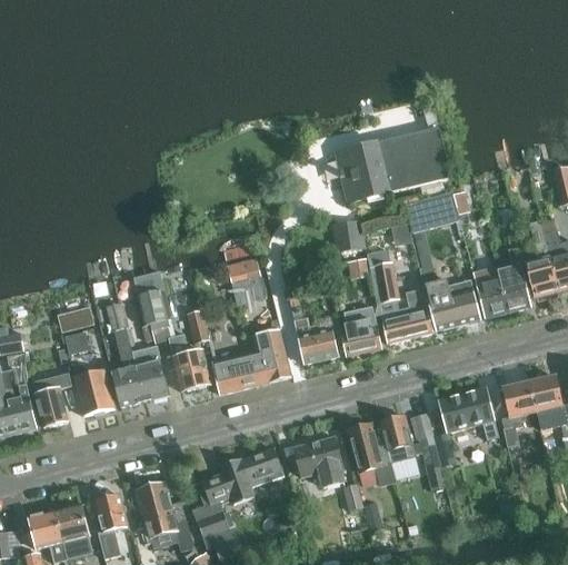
[(435,105),(422,108),(424,112),(427,125),(435,122),(439,121),(435,105)]
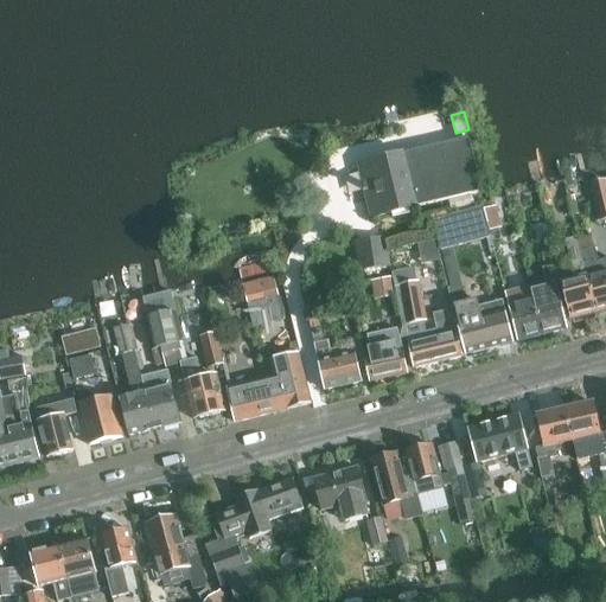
[(467,134),(402,151),(415,204),(480,187),(467,134)]
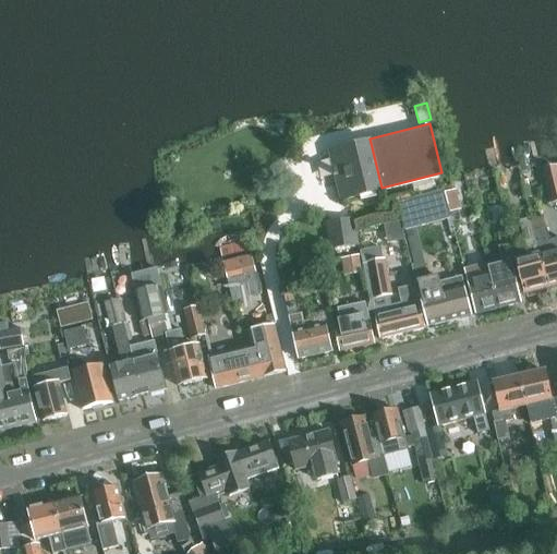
[(382,188),(370,139),(328,148),(334,167),(331,168),(334,173),(335,172),(340,197),(382,188)]
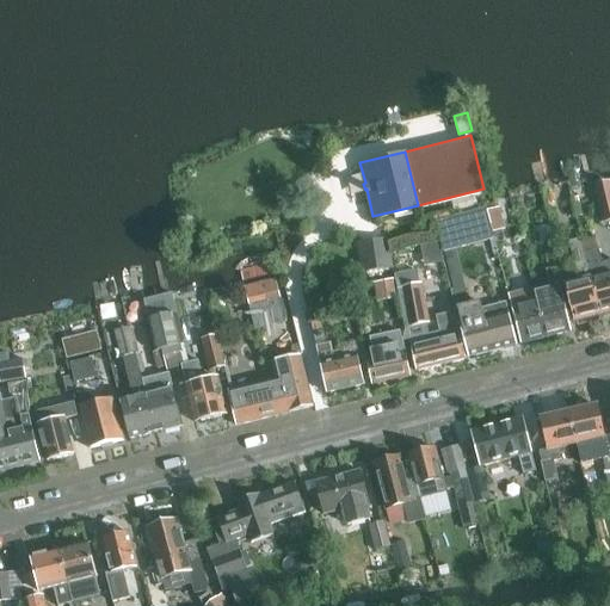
[(609,217),(609,183),(596,187),(604,220),(609,217)]
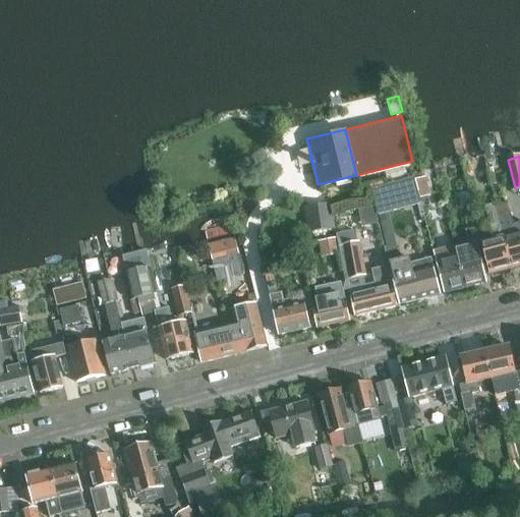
[(424,174),(414,176),(418,195),(429,193),(424,174)]
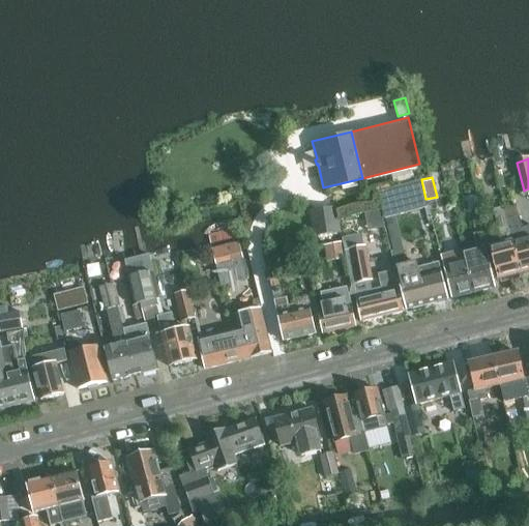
[(419,178),(403,182),(409,209),(427,204),(423,193),(419,178)]
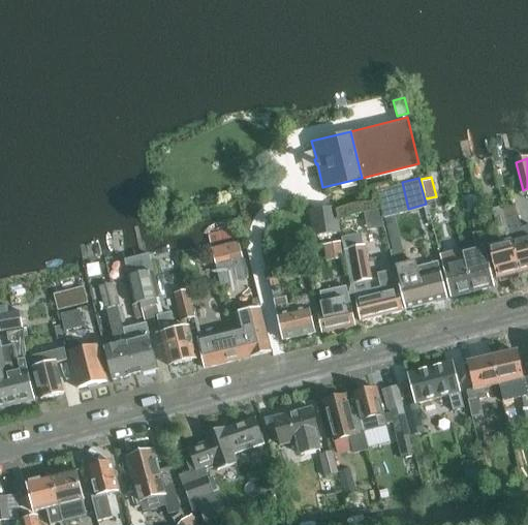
[(402,182),(375,189),(379,204),(382,215),(393,213),(408,209),(402,182)]
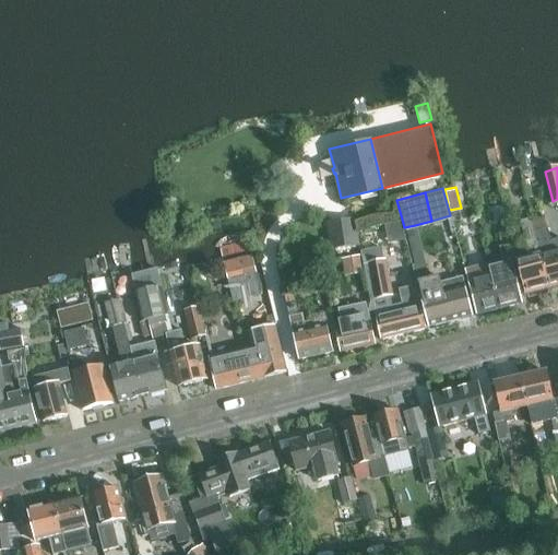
[(539,252),(533,227),(531,215),(520,219),(529,255),(515,258),(524,291),(527,291),(529,295),(542,291),(541,287),(548,285),(541,251),(539,252)]
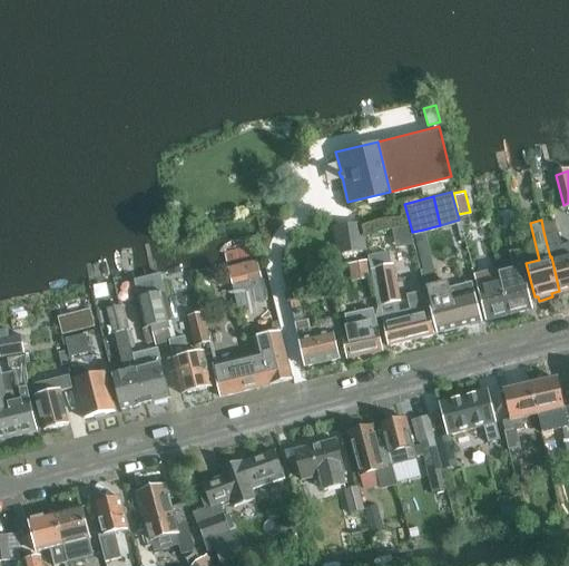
[(365,246),(361,221),(333,225),(337,251),(365,246)]
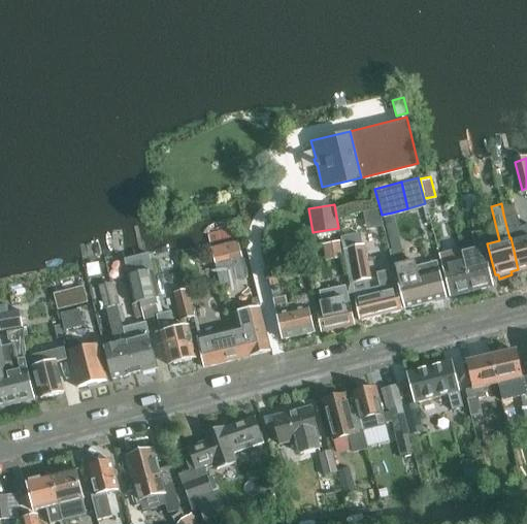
[(509,238),(511,237),(518,269),(526,266),(526,222),(520,224),(517,211),(503,215),(509,238)]
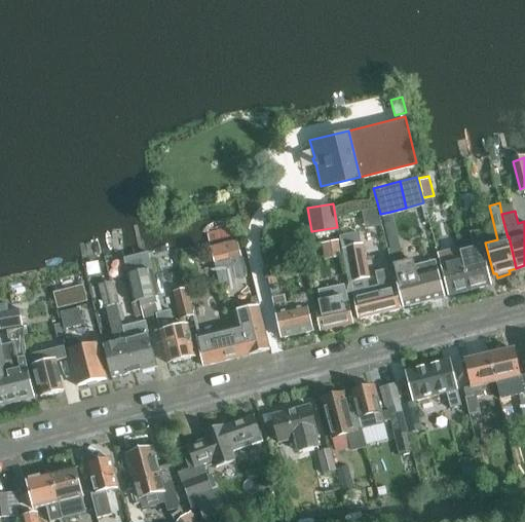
[(390,212),(380,214),(395,277),(403,305),(423,299),(414,262),(412,257),(404,260),(390,212)]
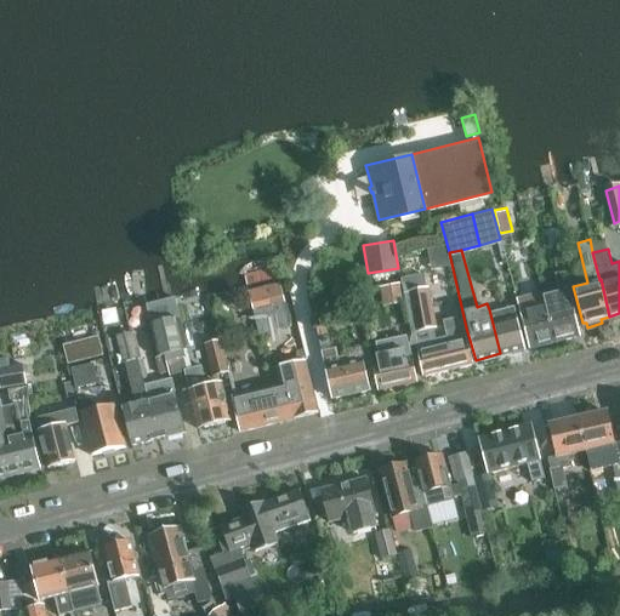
[(558,285),(541,290),(555,340),(580,332),(567,281),(572,280),(568,268),(555,272),(558,285)]
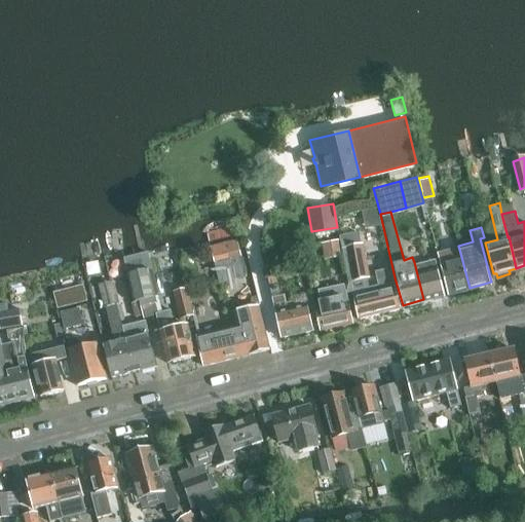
[(358,229),(338,234),(348,280),(345,291),(351,290),(359,320),(401,305),(394,278),(390,266),(375,269),(378,283),(368,285),(366,280),(366,275),(367,275),(358,229)]
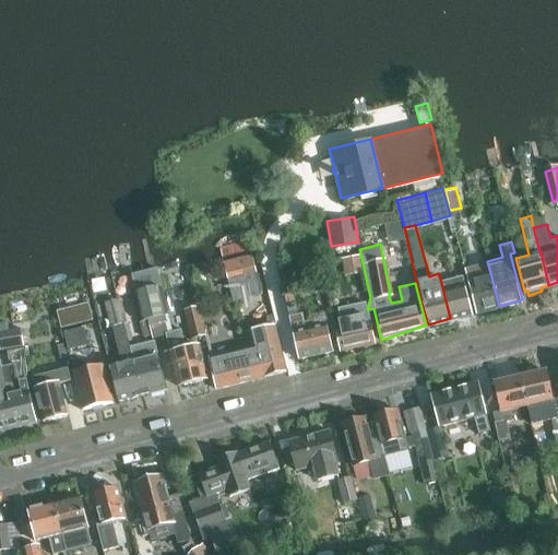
[(359,252),(341,256),(343,273),(363,270),(359,252)]
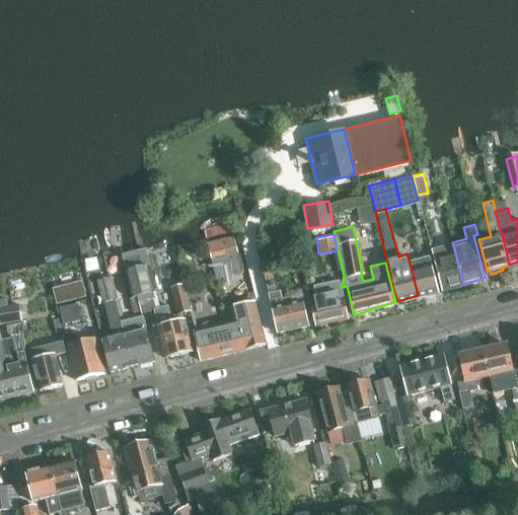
[(208,241),(216,276),(240,271),(235,248),(236,248),(233,235),(208,241)]
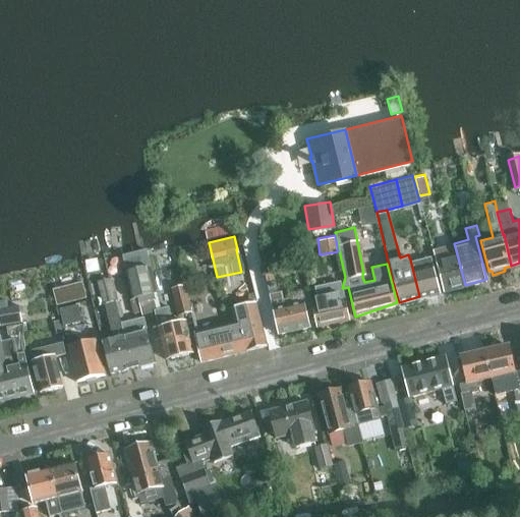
[(465,285),(454,243),(438,247),(441,260),(436,261),(444,290),(465,285)]
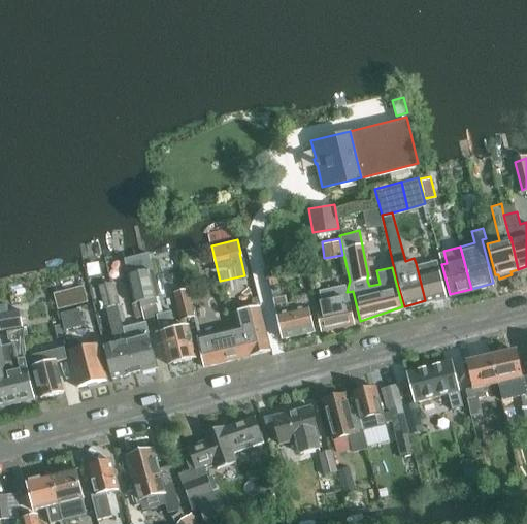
[(124,257),(133,301),(139,300),(159,295),(153,267),(152,267),(149,251),(124,257)]
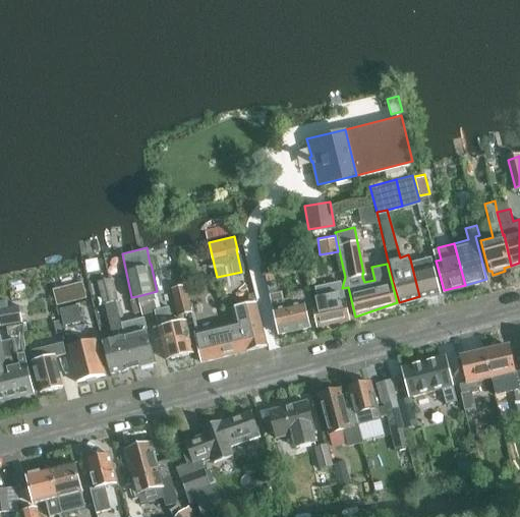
[(430,254),(410,260),(419,296),(440,291),(432,264),(430,254)]
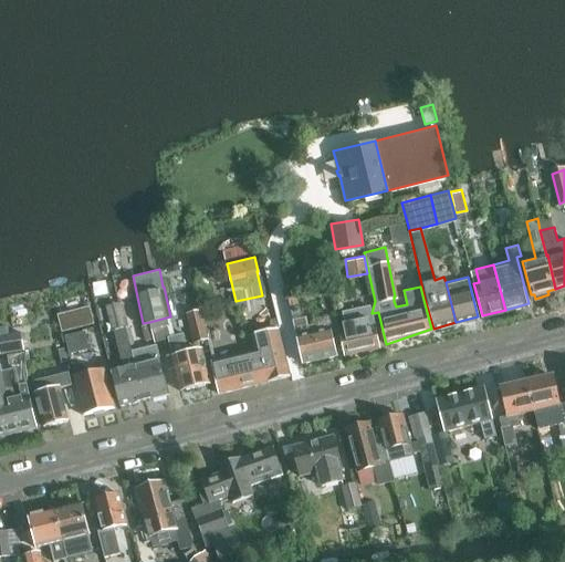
[(143,397),(131,350),(125,325),(128,324),(122,300),(104,303),(111,329),(113,328),(123,366),(111,370),(119,404),(143,397)]
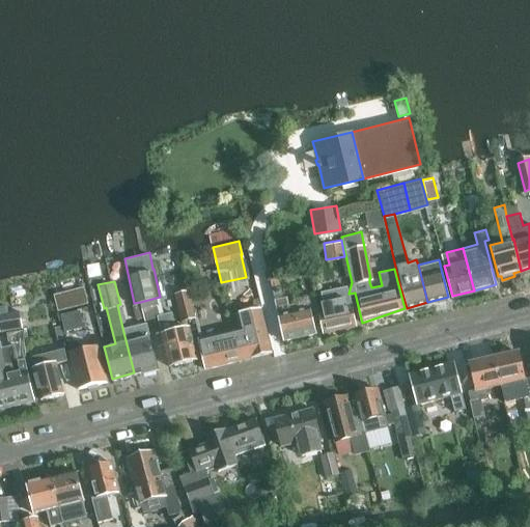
[(324,302),(316,304),(323,331),(356,324),(350,296),(349,294),(346,285),(321,290),(324,302)]
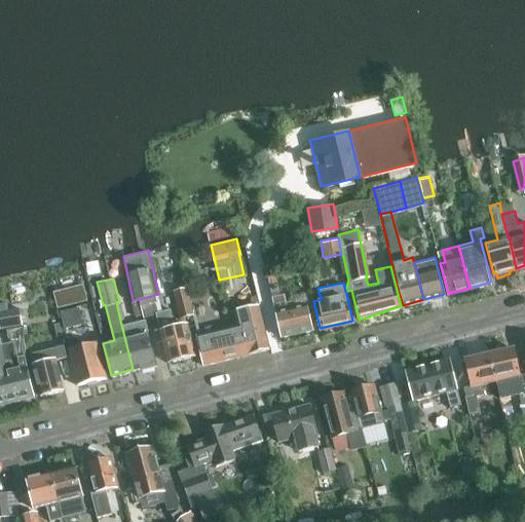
[(81,285),(50,293),(54,307),(85,299),(81,285)]
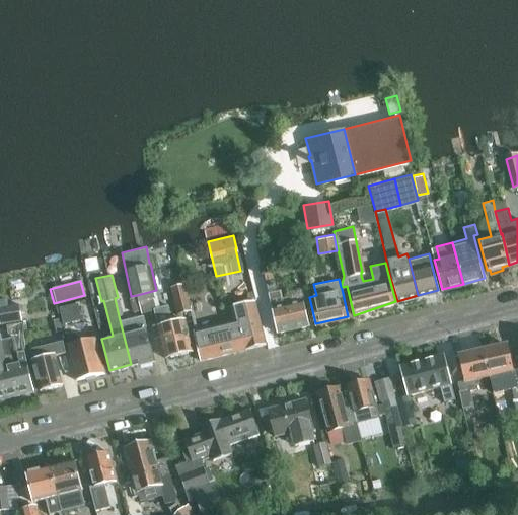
[(169,286),(176,312),(190,309),(182,282),(169,286)]
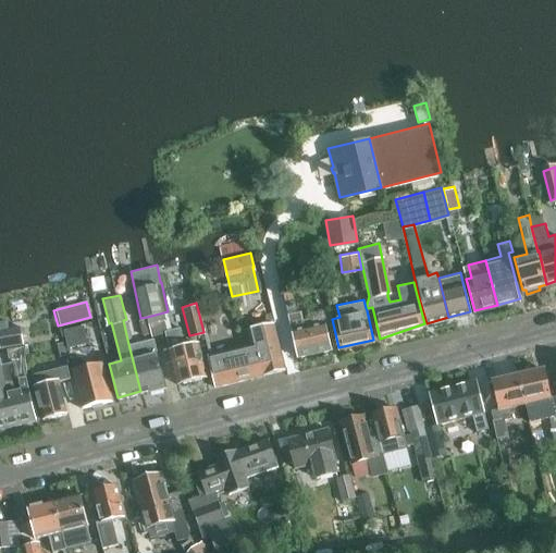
[(140,318),(139,318),(144,333),(150,332),(147,317),(140,318)]
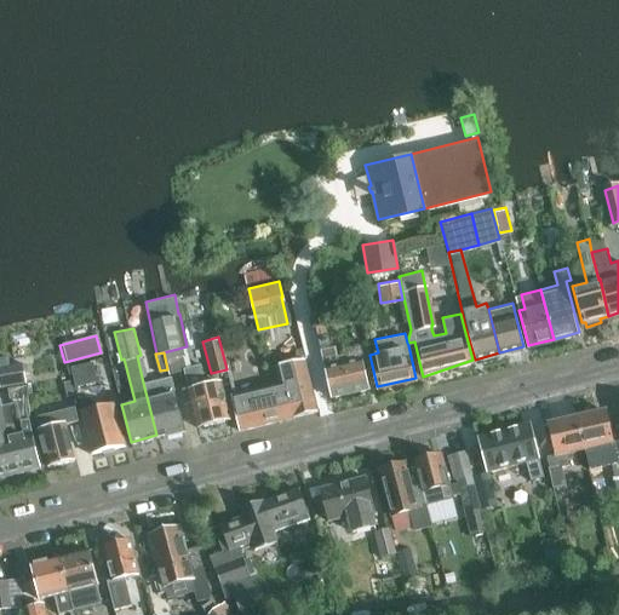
[(284,381),(257,389),(265,421),(292,415),(301,413),(301,414),(317,409),(309,378),(304,356),(279,363),(284,381)]
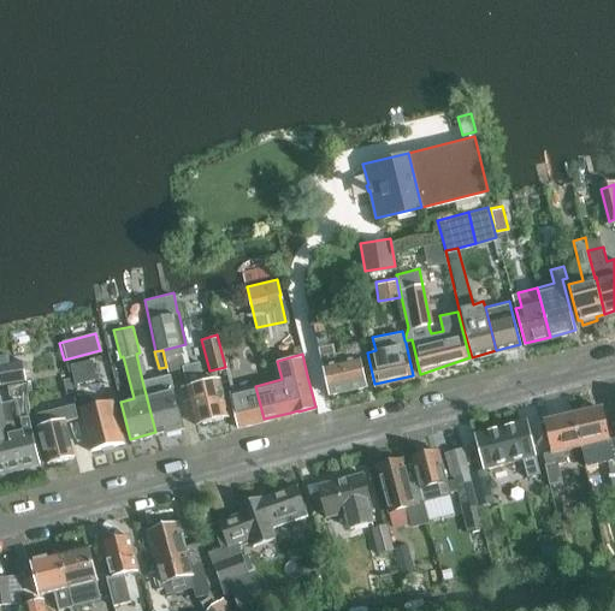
[(342,359),(321,363),(329,392),(366,384),(360,355),(342,359)]
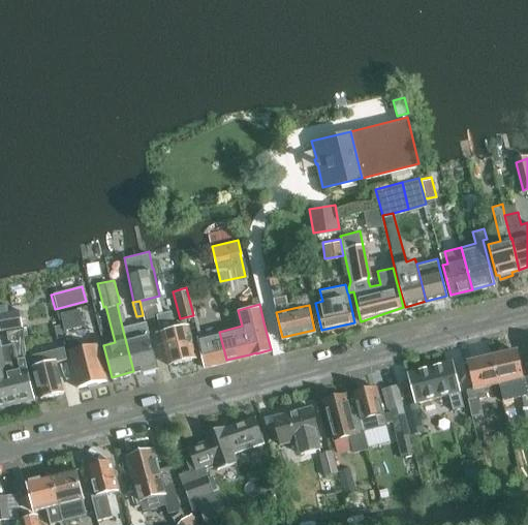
[(76,307),(61,310),(64,322),(80,319),(76,307)]
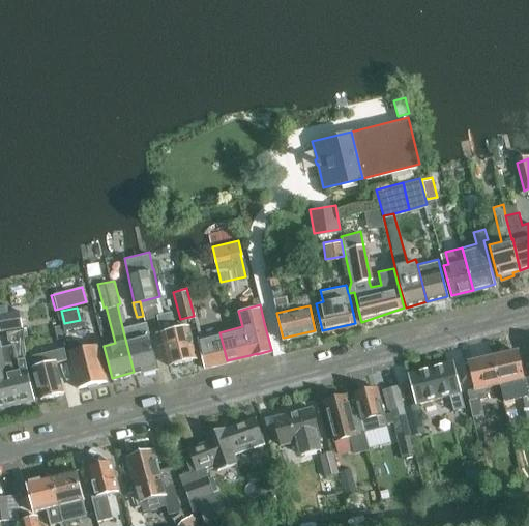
[(160,331),(169,363),(196,356),(188,324),(173,328),(168,308),(159,310),(156,316),(160,331)]
